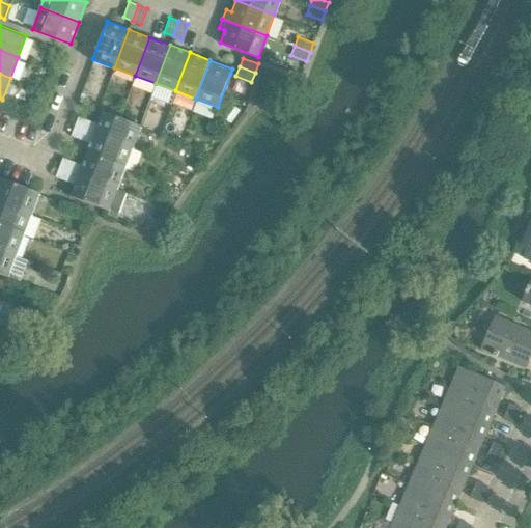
[(133,147),(140,126),(102,111),(98,122),(78,115),(75,124),(133,147)]
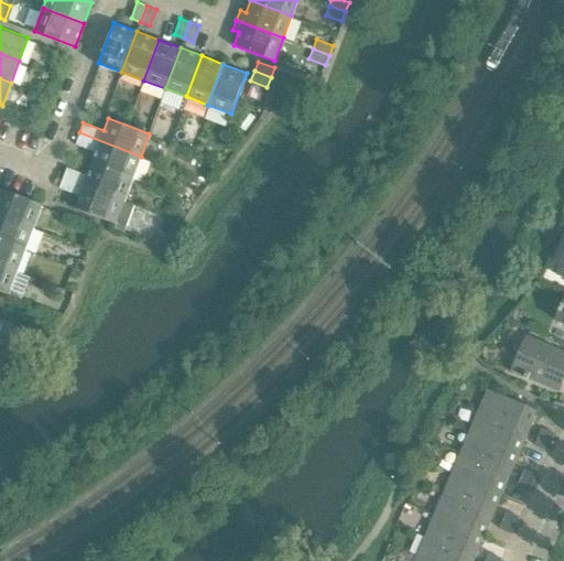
[(132,177),(141,157),(79,132),(75,143),(96,151),(91,162),(132,177)]
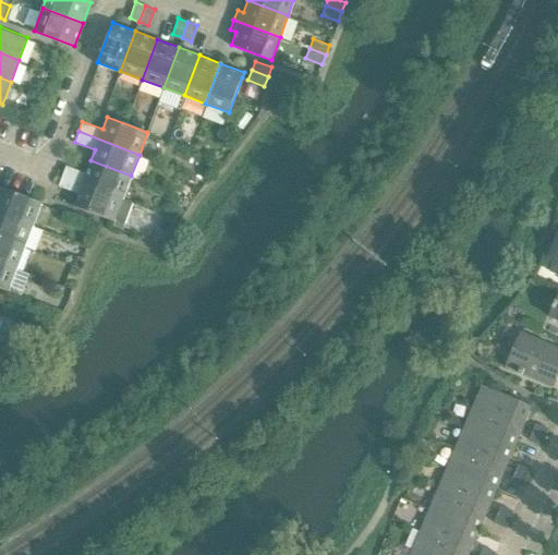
[(123,197),(131,176),(91,160),(86,172),(65,165),(62,175),(123,197)]
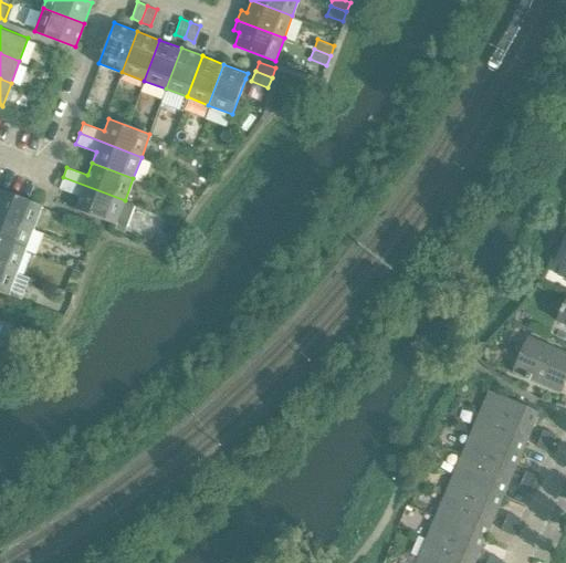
[(116,223),(125,200),(63,177),(59,187),(80,195),(75,208),(116,223)]
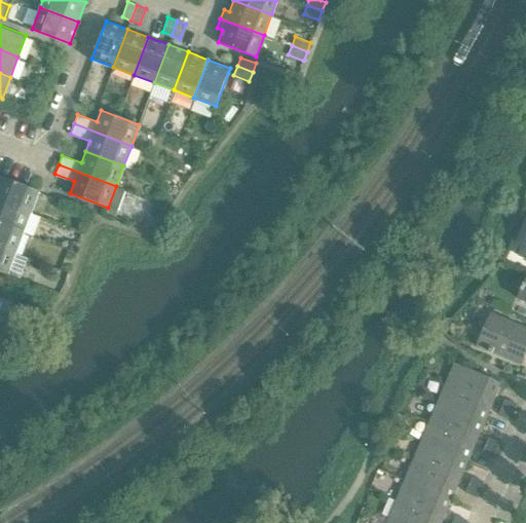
[(0,199),(31,212),(39,190),(1,176),(0,178),(0,199)]
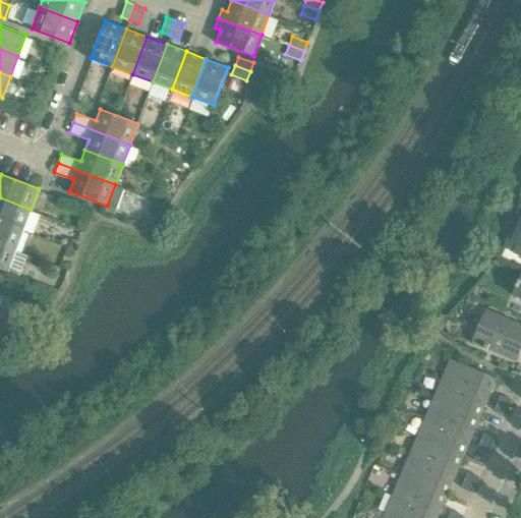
[(0,221),(22,230),(31,210),(0,197),(0,221)]
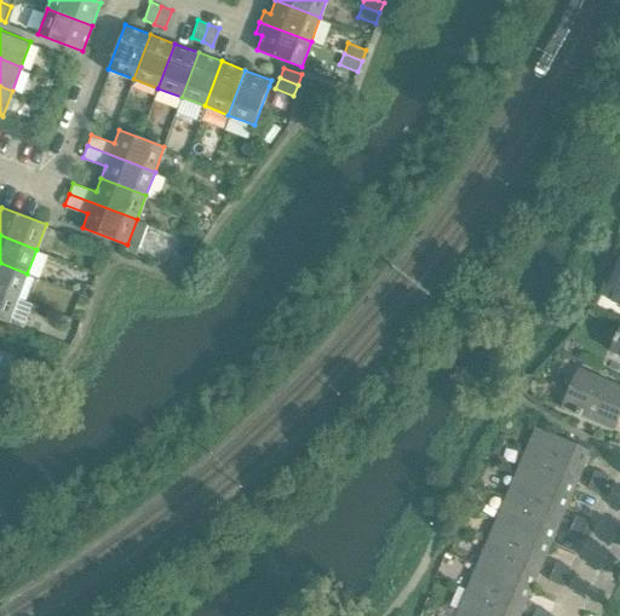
[(0,289),(18,297),(27,274),(0,263),(0,289)]
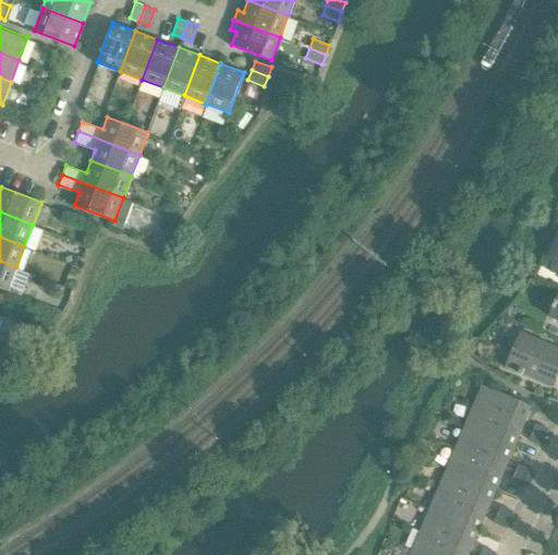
[(0,287),(8,290),(16,267),(0,261),(0,287)]
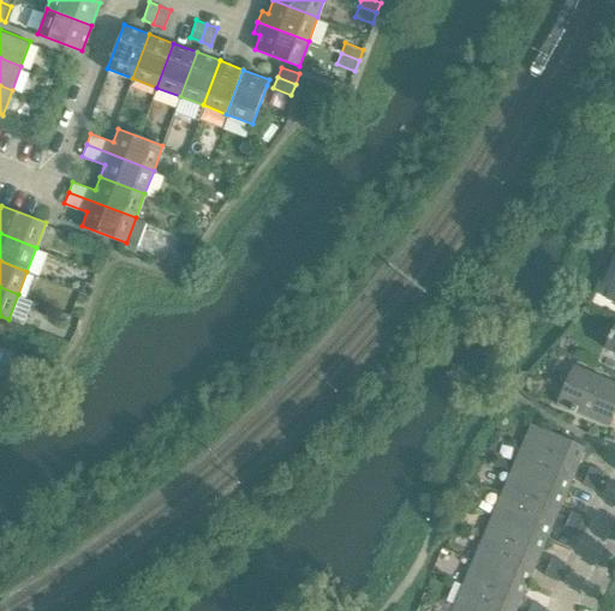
[(614,409),(614,383),(574,366),(559,401),(571,406),(569,408),(574,411),(575,408),(608,421),(613,409),(614,409)]
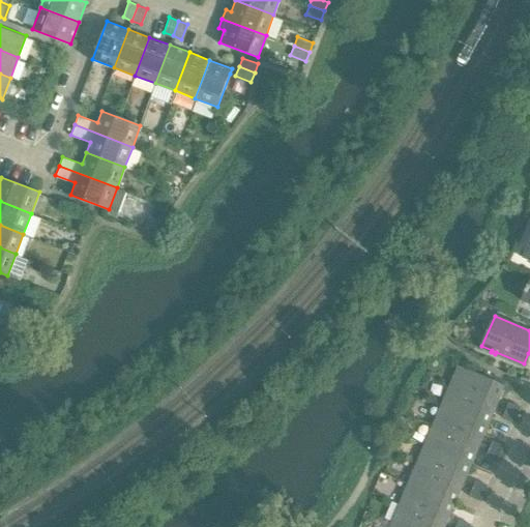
[(496,405),(504,384),(457,363),(448,384),(496,405)]
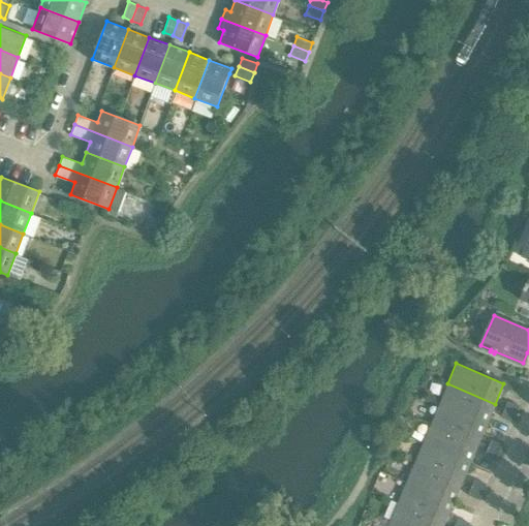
[(487,423),(495,404),(447,383),(439,403),(487,423)]
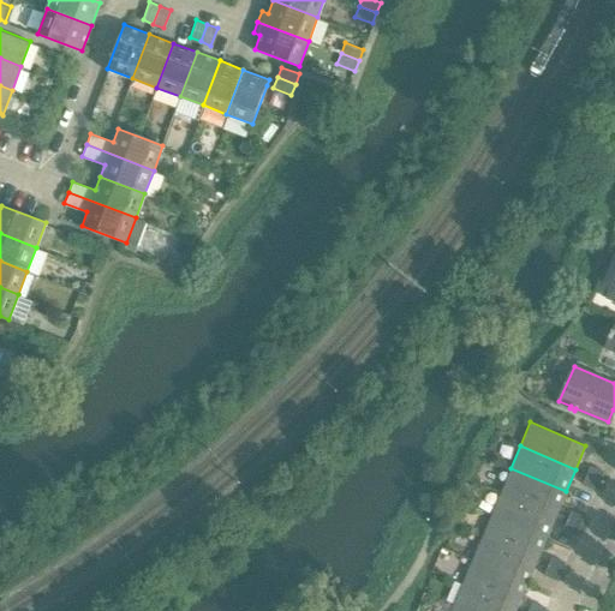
[(599,479),(603,471),(590,465),(586,474),(599,479)]
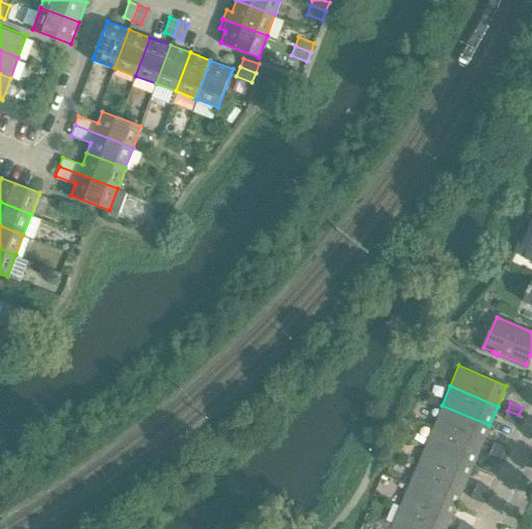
[(481,444),(489,425),(442,405),(433,424),(481,444)]
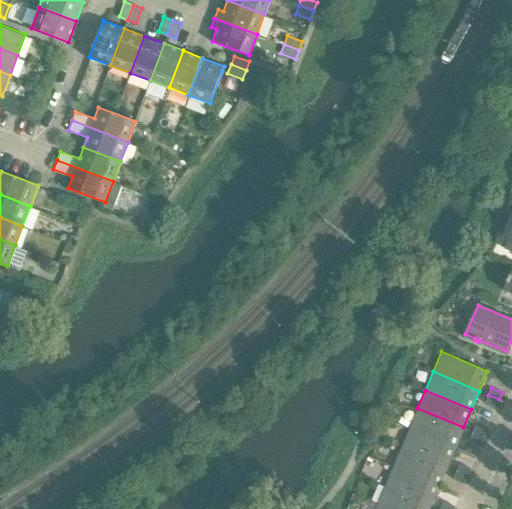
[(496,407),(499,399),(488,395),(485,402),(496,407)]
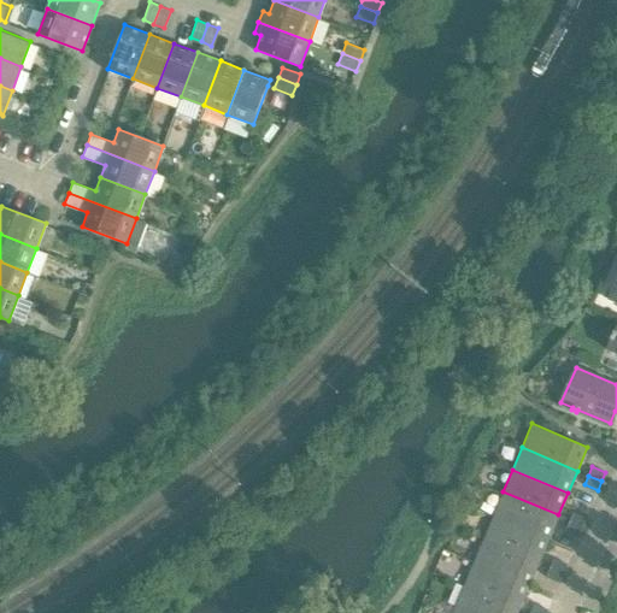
[(548,538),(558,514),(503,491),(493,516),(548,538)]
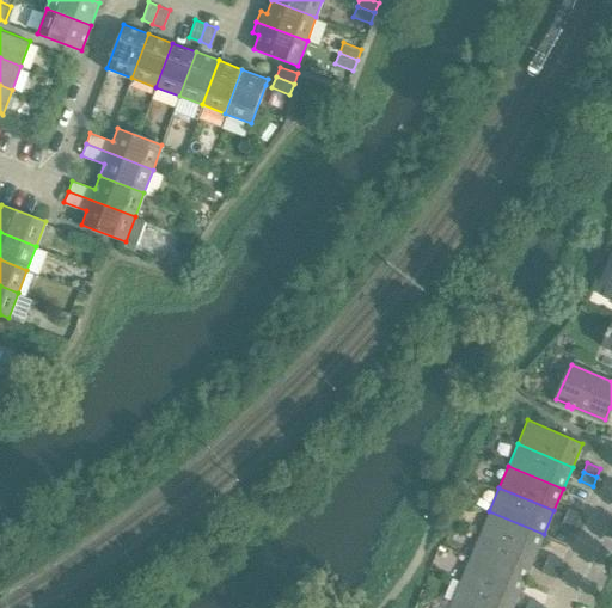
[(577,522),(581,513),(568,508),(564,516),(577,522)]
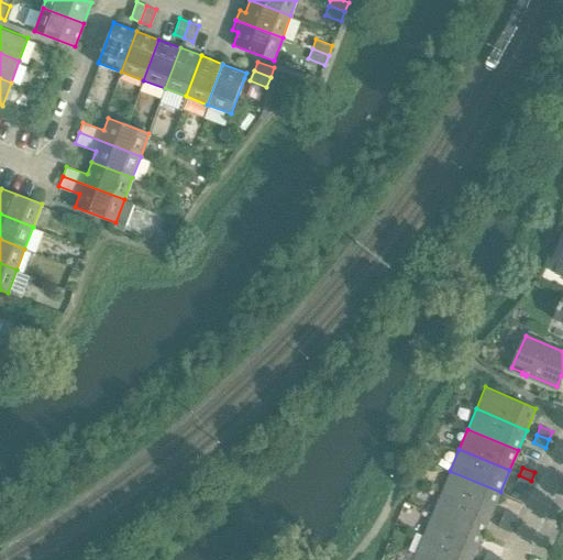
[(492,513),(500,492),(450,471),(441,492),(492,513)]
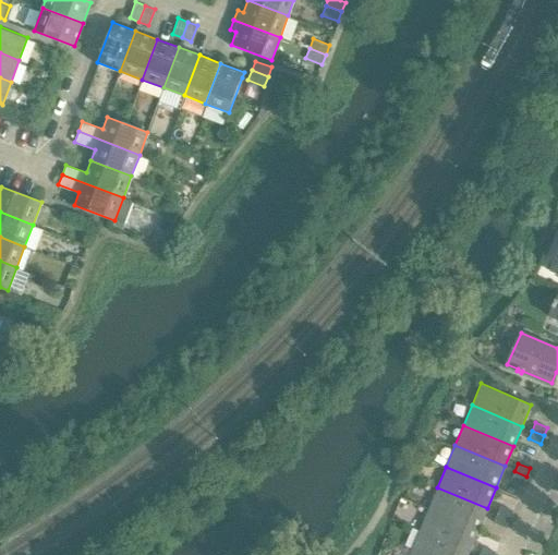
[(523,484),(526,477),(514,471),(511,480),(523,484)]
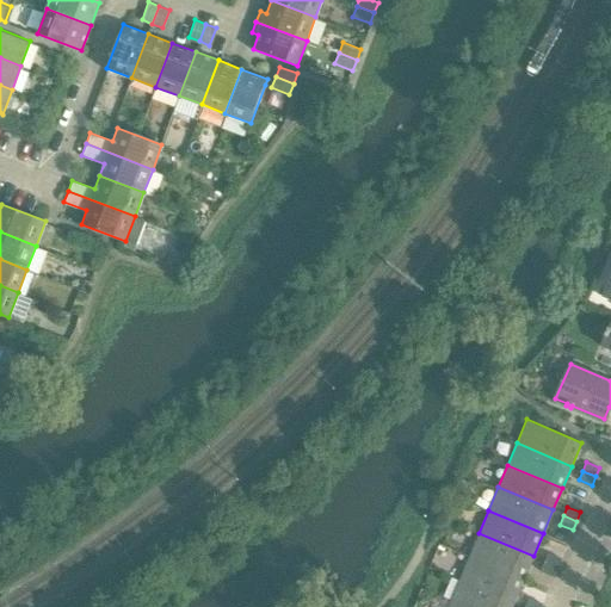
[(524,578),(534,556),(479,533),(469,556),(524,578)]
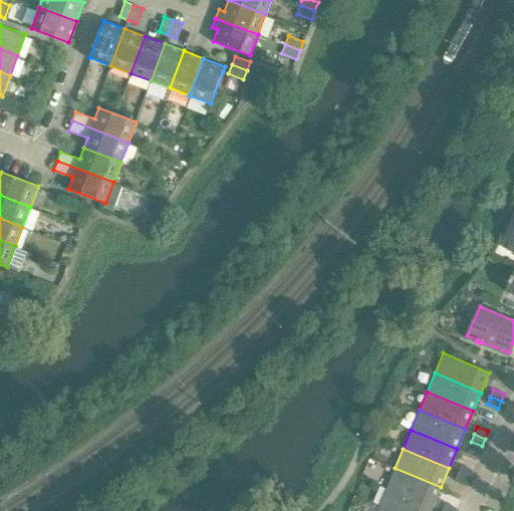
[(469,477),(472,469),(461,465),(458,472),(469,477)]
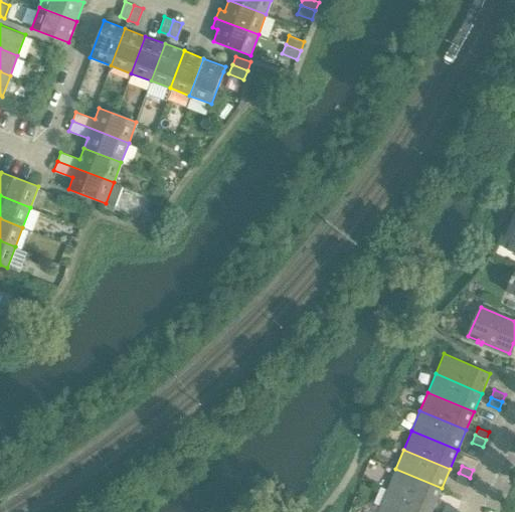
[(434,507),(442,488),(395,469),(387,487),(434,507)]
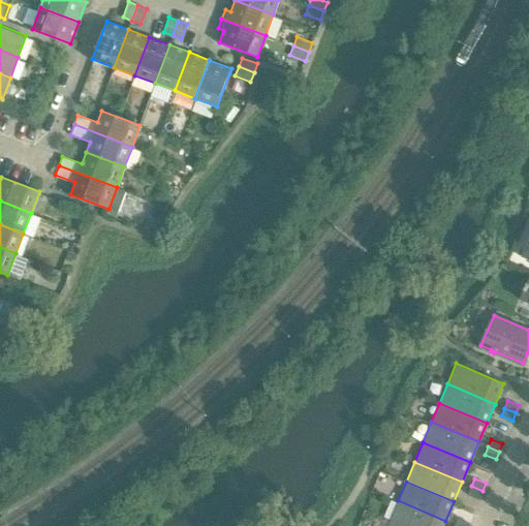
[(479,498),(483,491),(471,486),(468,493),(479,498)]
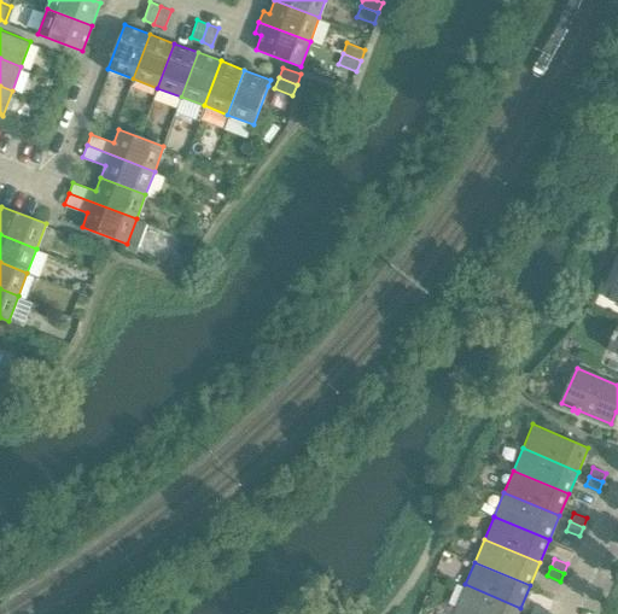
[(470,613),(517,613),(520,608),(465,584),(455,608),(470,613)]
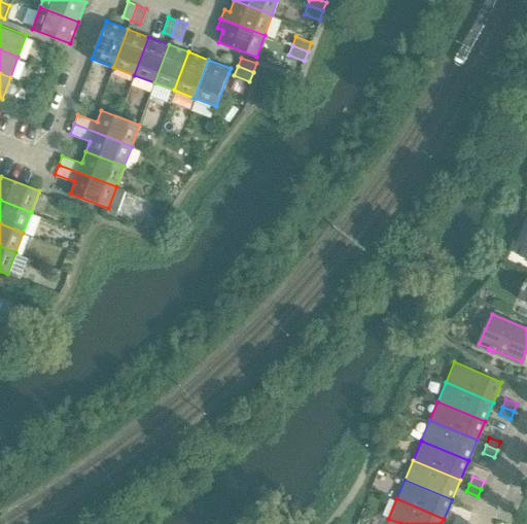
[(455,523),(465,523),(467,520),(456,515),(453,523),(455,523)]
